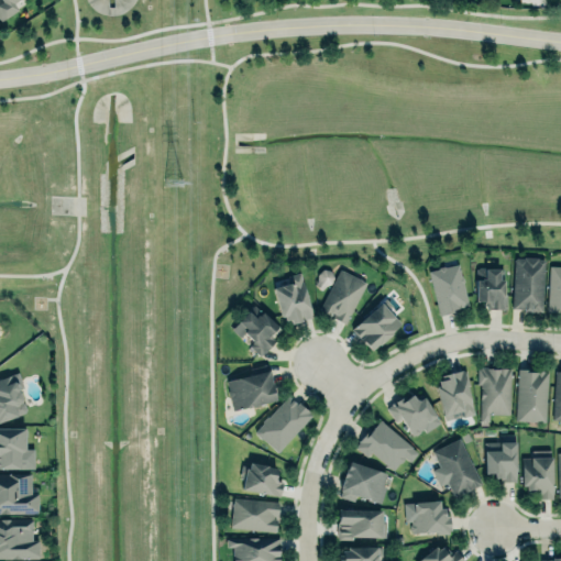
[(20,0),(14,4),(19,10),(2,21),(0,17),(0,0),(20,0)]
